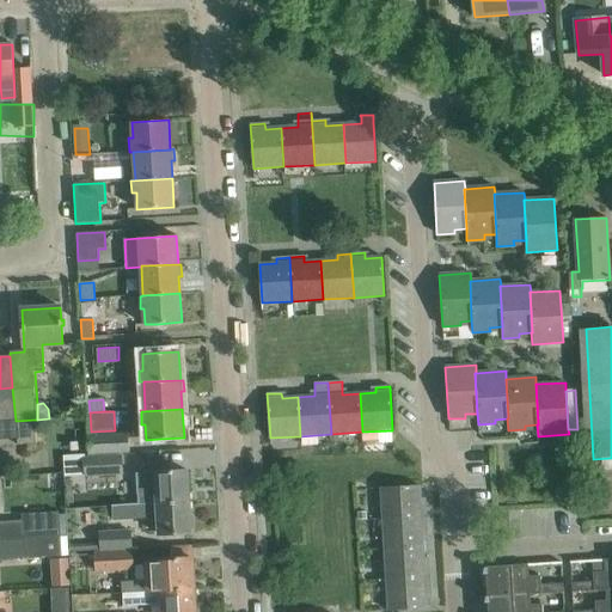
[(35,420),(16,421),(0,421),(0,439),(17,439),(18,445),(37,444),(35,420)]
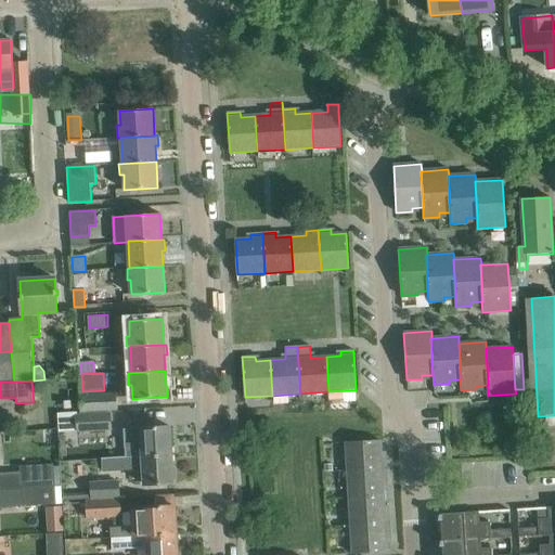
[(118,391),(81,394),(82,411),(119,409),(118,391)]
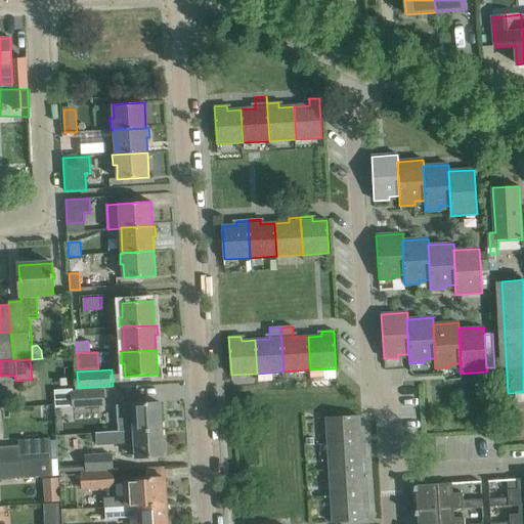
[(106,389),(74,391),(75,406),(107,404),(106,389)]
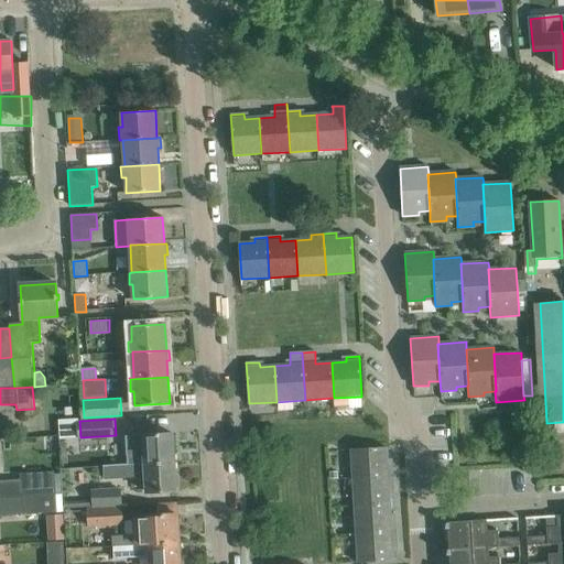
[(108,465),(174,462),(173,434),(151,435),(143,435),(144,453),(108,455),(108,465)]
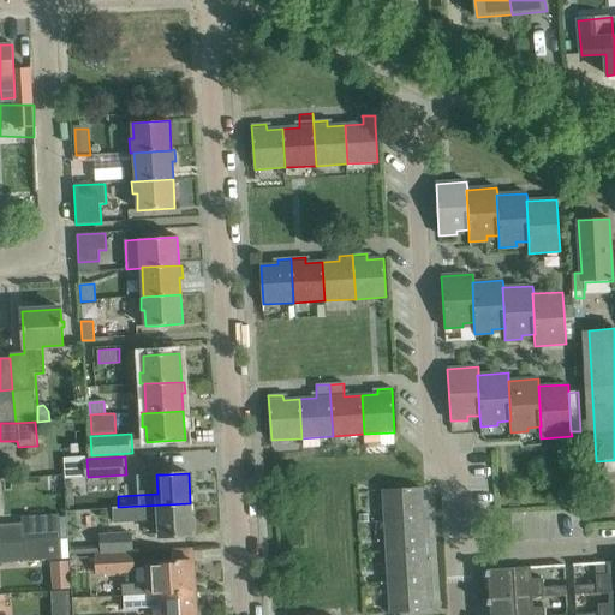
[(384,521),(429,519),(428,506),(423,506),(422,488),(383,490),(384,521)]
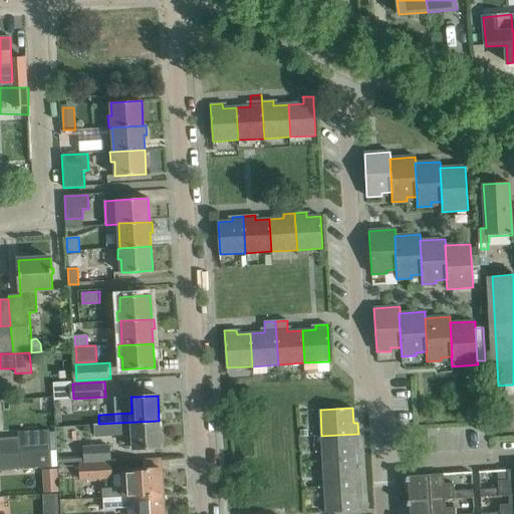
[(159,421),(98,424),(99,436),(133,434),(134,449),(141,449),(161,448),(159,421)]
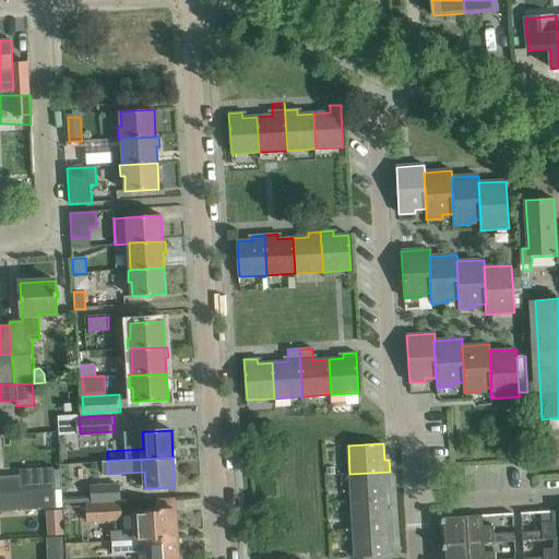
[(0,494),(57,490),(56,467),(22,470),(23,475),(0,476),(0,494)]
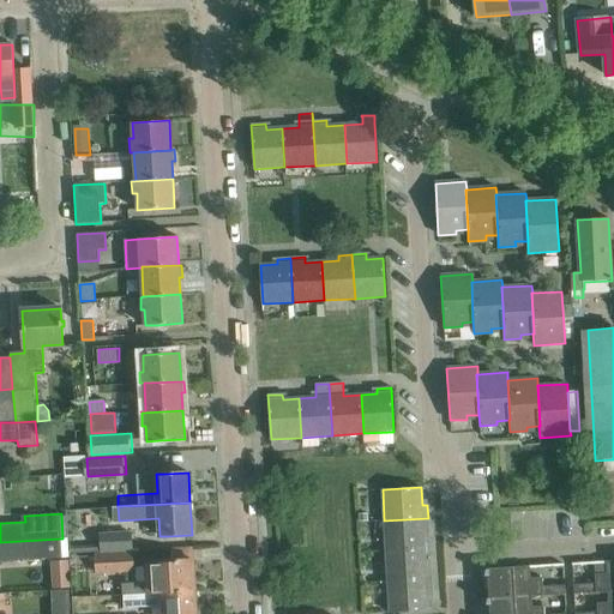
[(428,518),(384,521),(386,552),(425,549),(423,533),(429,533),(428,518)]
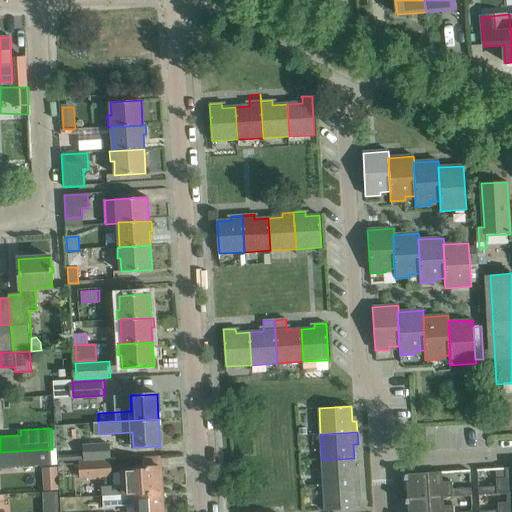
[(112,443),(85,444),(85,459),(113,458),(112,443)]
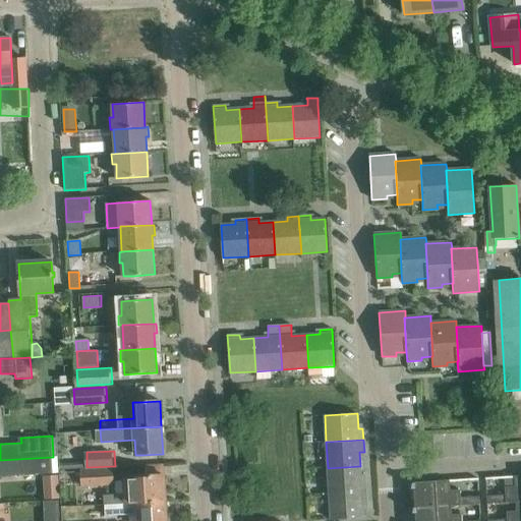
[(53,457),(0,460),(0,476),(54,473),(53,457)]
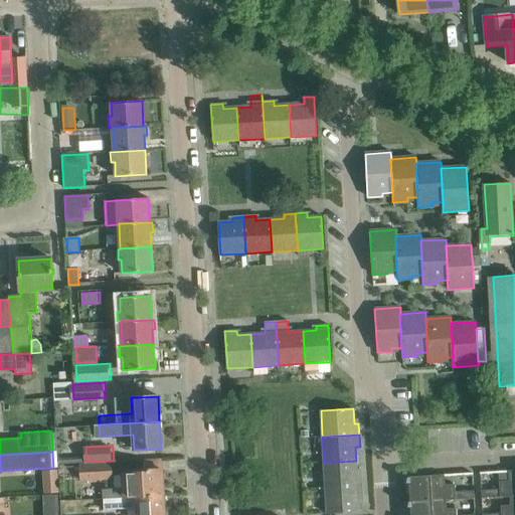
[(356,461),(324,463),(325,488),(362,486),(361,474),(357,475),(356,461)]
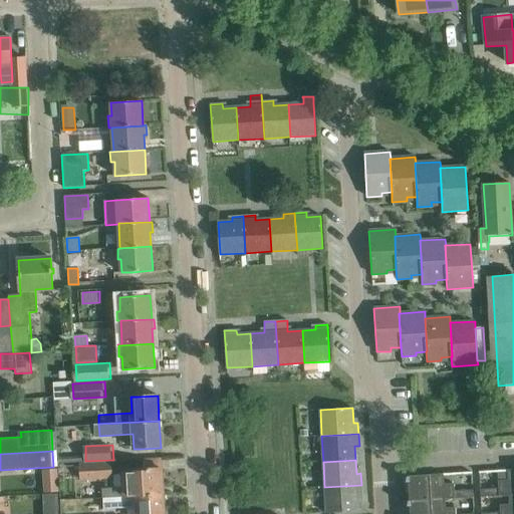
[(82,478),(114,477),(113,463),(81,464),(82,478)]
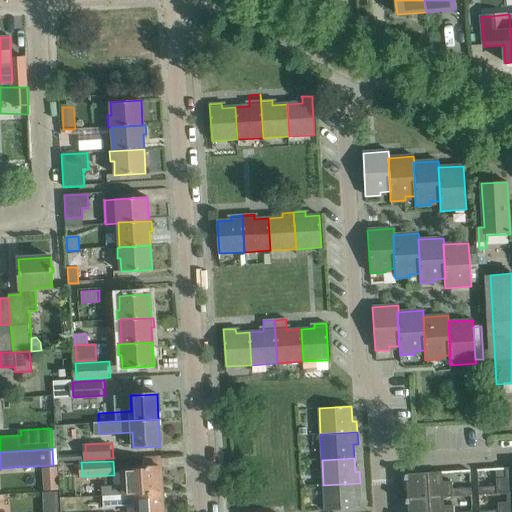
[(134,468),(135,485),(104,486),(105,496),(162,493),(161,467),(141,468),(134,468)]
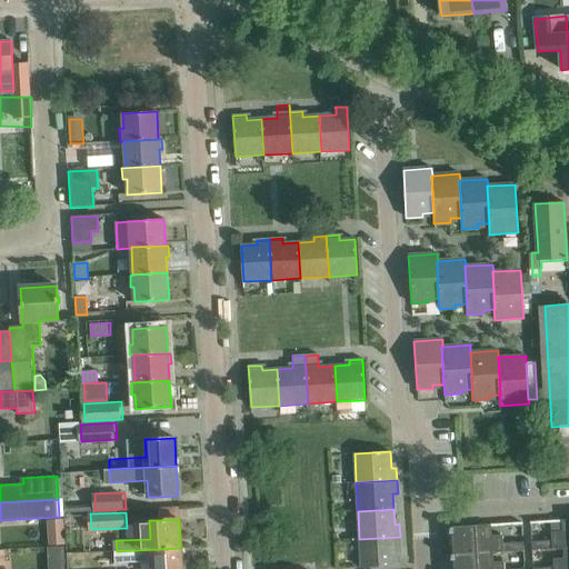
[(563,547),(568,547),(568,519),(561,520),(562,532),(551,532),(551,541),(532,542),(533,551),(563,549),(563,547)]
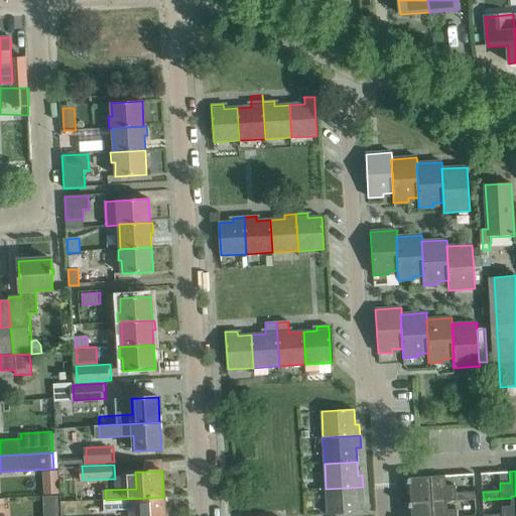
[(500,483),(510,483),(509,472),(508,472),(499,473),(500,483)]
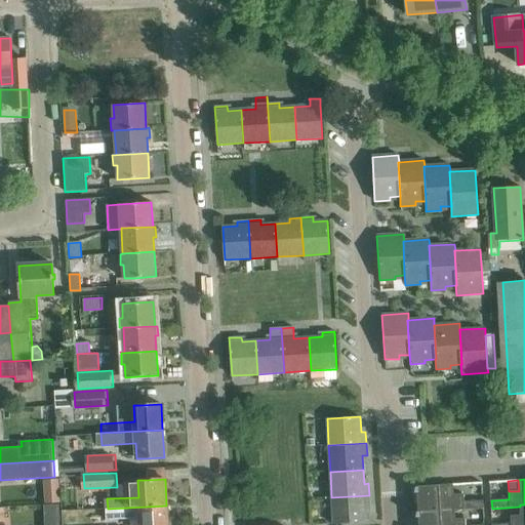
[(454,509),(454,511),(482,509),(482,500),(465,501),(463,494),(453,494),(453,484),(416,486),(416,487),(411,487),(415,503),(417,503),(418,512),(454,509)]
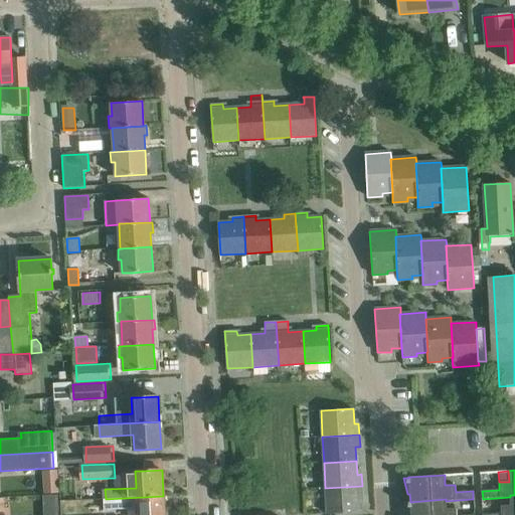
[(362,486),(325,488),(327,514),(359,512),(358,497),(363,497),(362,486)]
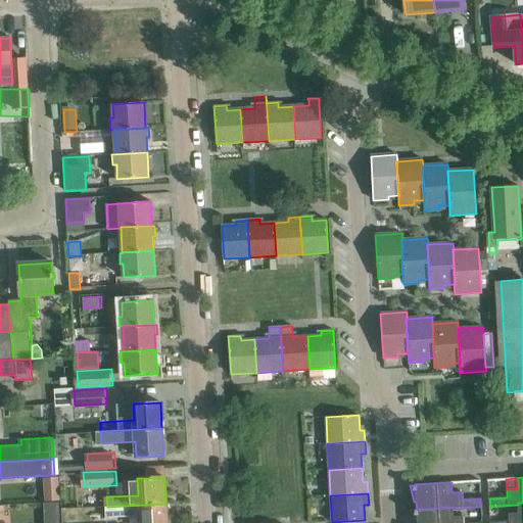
[(522,522),(522,503),(518,503),(518,505),(518,514),(508,514),(509,522),(491,522),(490,522),(522,522)]
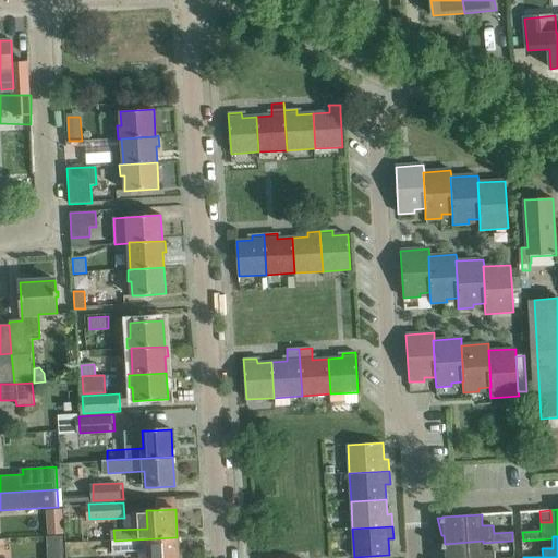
[(178,557),(177,537),(114,541),(114,552),(148,550),(148,557),(178,557)]
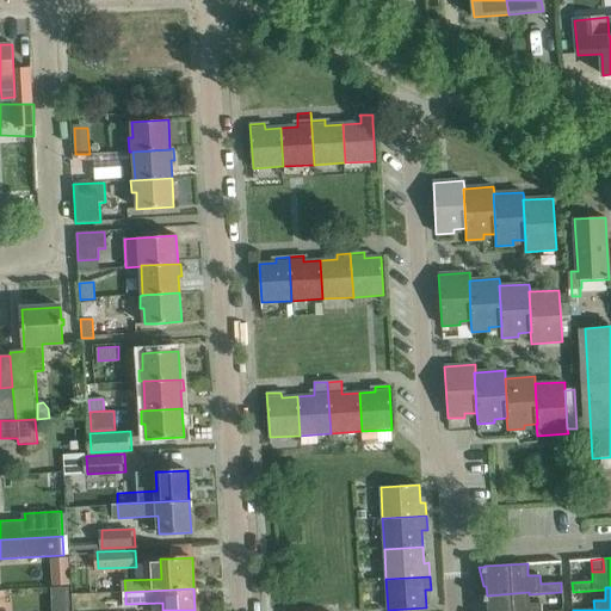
[(529,592),(487,596),(480,596),(483,610),(541,610),(542,604),(530,604),(529,594),(529,592)]
